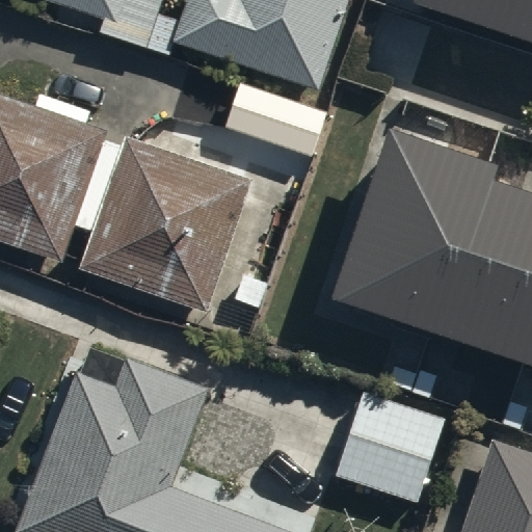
[(48,0),(151,33),(161,0),(48,0)]
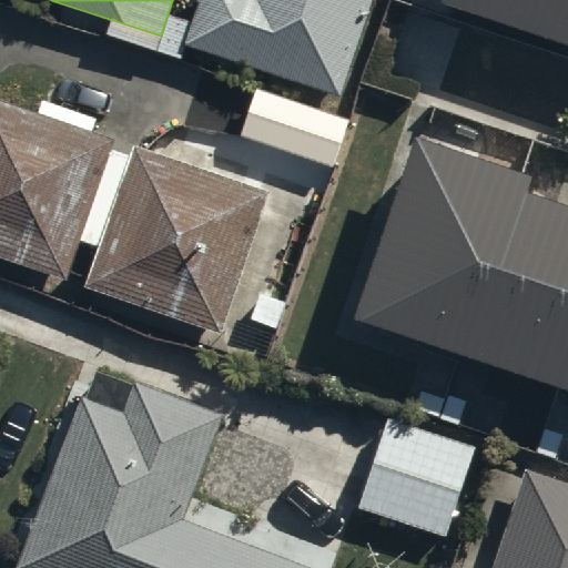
[(204,0),(191,41),(341,90),(369,0),(204,0)]
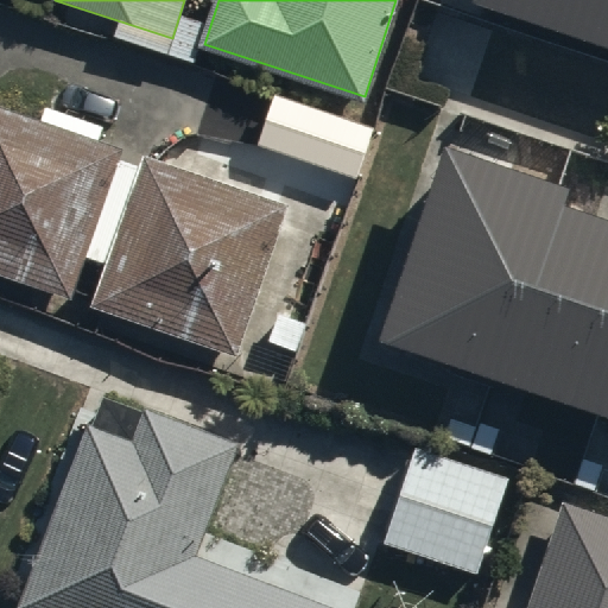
[(607,0),(474,0),(473,5),(607,50),(607,0)]
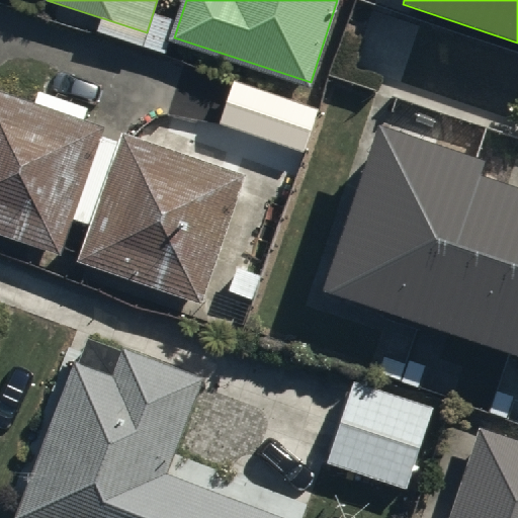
[(218,121),(301,150),(316,107),(231,79),(218,121)]
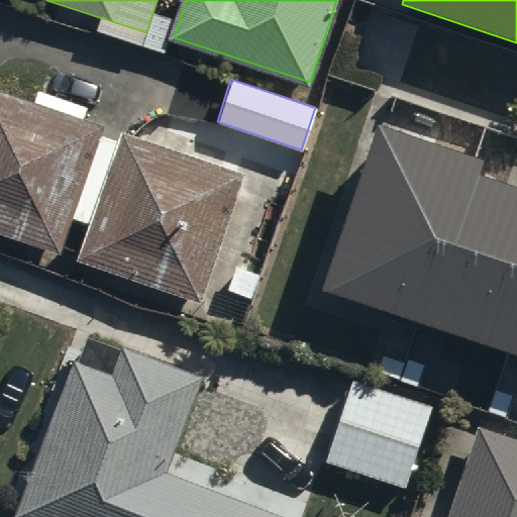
[(0,226),(58,245),(70,210),(98,219),(87,253),(197,290),(237,167),(127,130),(124,140),(95,130),(98,123),(0,91),(0,226)]
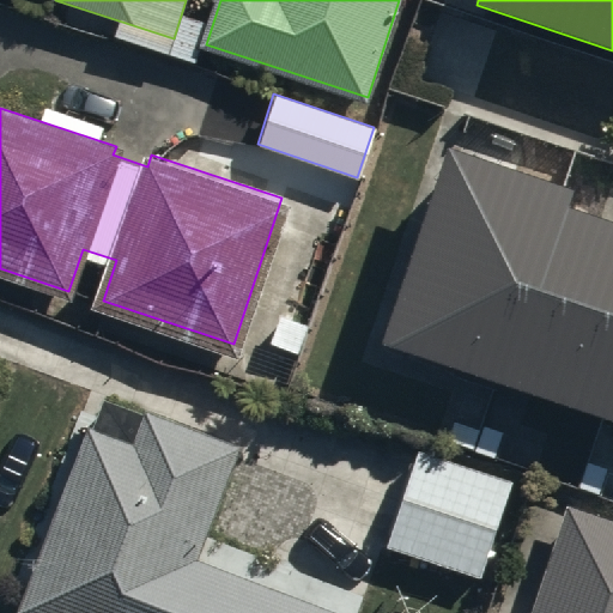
[(612,204),(453,152),(388,345),(612,419),(612,204)]
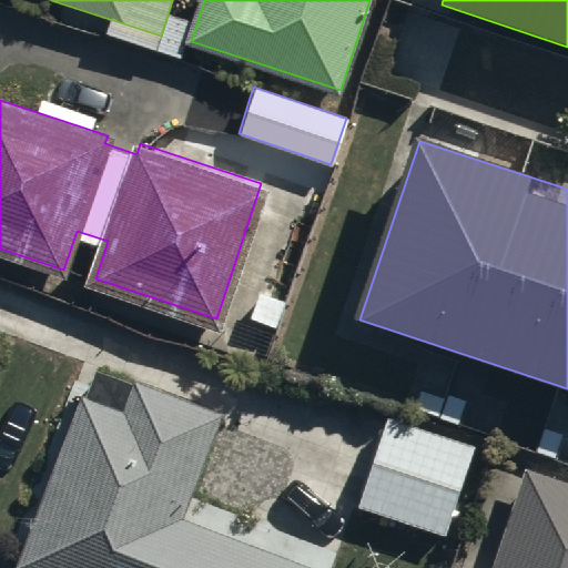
[(16,567),(18,567),(338,567),(341,566),(182,505),(219,409),(95,363),(16,567)]
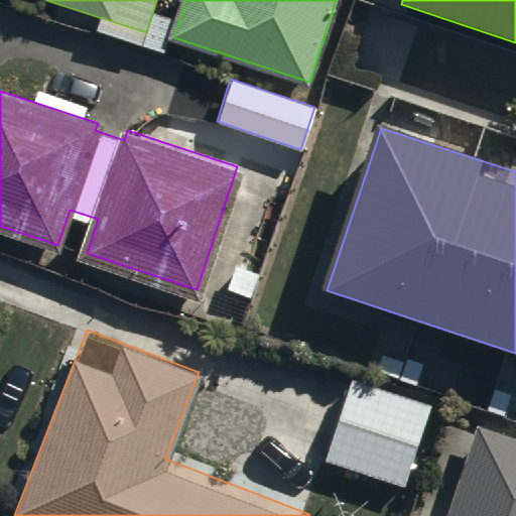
[(325,456),(408,483),(433,406),(350,379),(325,456)]
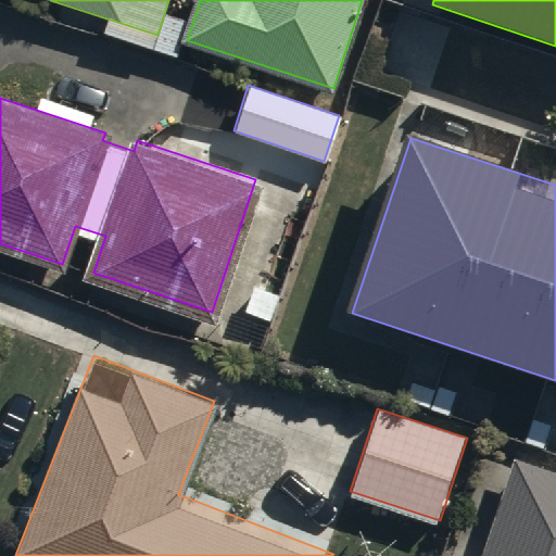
[(555,555),(555,467),(515,454),(480,555),(555,555)]
